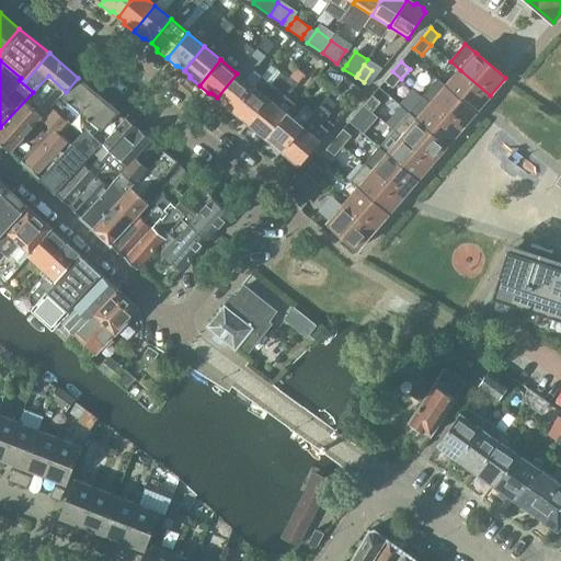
[(331,67),(329,70),(322,78),(336,89),(342,81),(345,78),(331,67)]
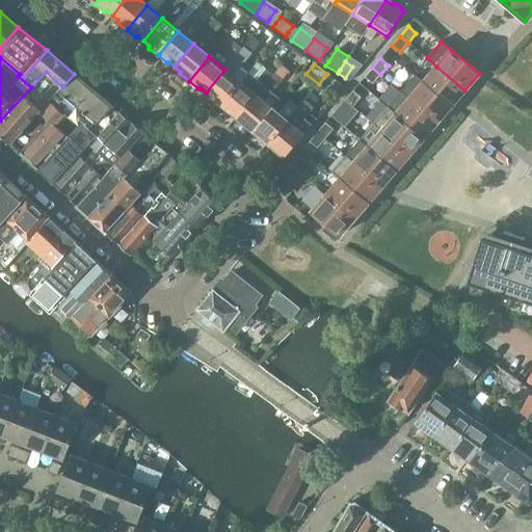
[(464,90),(436,67),(422,82),(451,107),(464,90)]
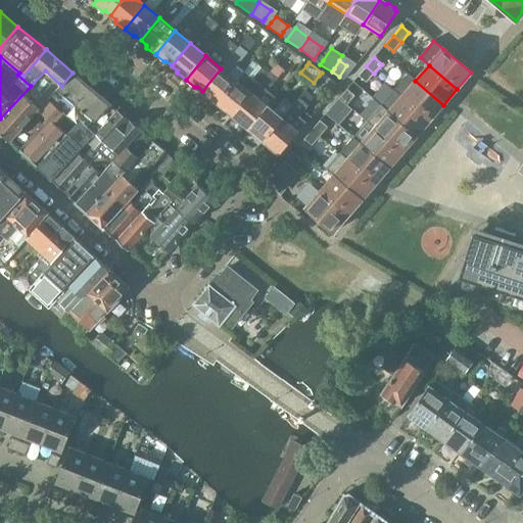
[(366,66),(359,76),(366,83),(374,74),(366,66)]
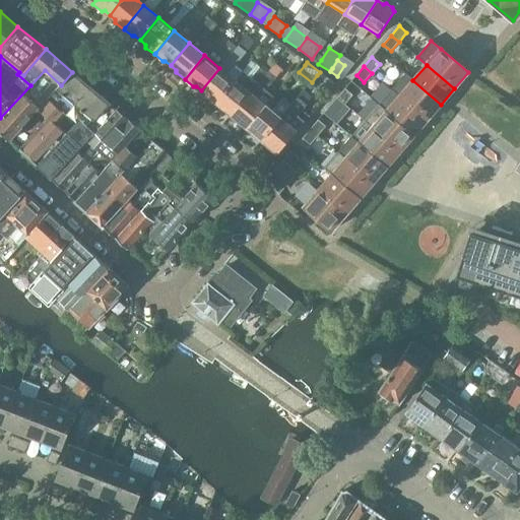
[(235,80),(219,68),(201,90),(206,94),(207,98),(215,105),(216,103),(235,80)]
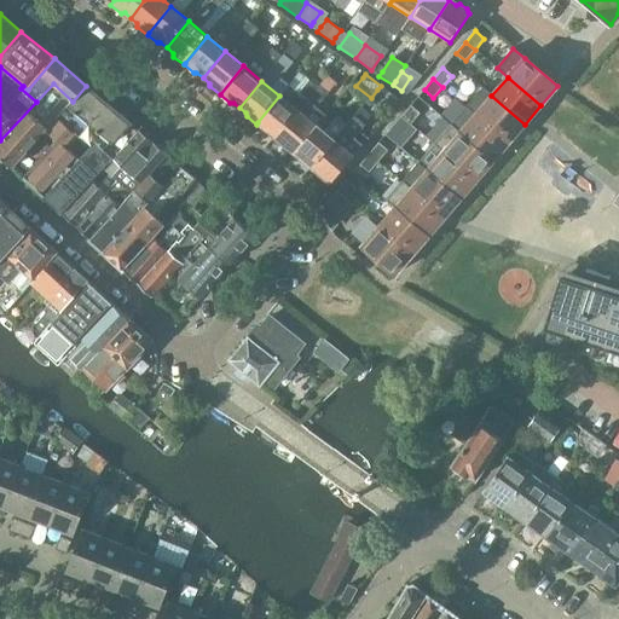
[(0,155),(15,169),(44,137),(55,125),(53,123),(58,117),(73,102),(53,84),(36,102),(0,140),(0,155)]
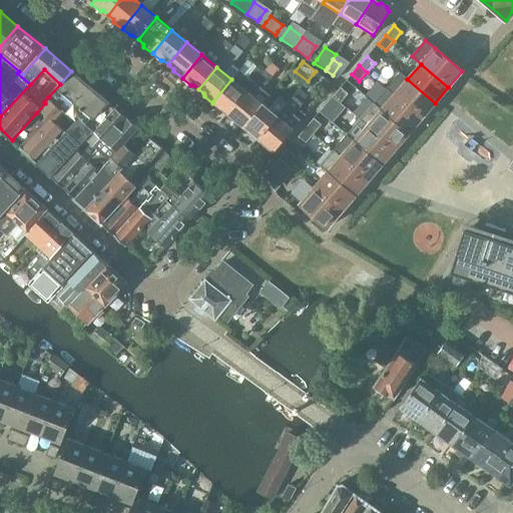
[(60,84),(48,97),(59,106),(64,100),(71,106),(74,103),(76,105),(91,87),(71,71),(60,84)]
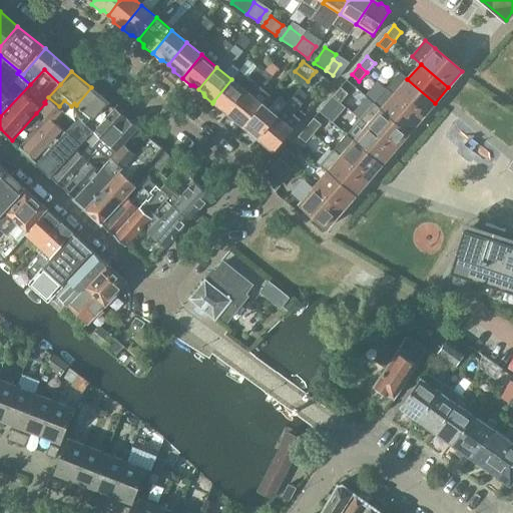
[(220,110),(223,110),(228,114),(246,92),(231,79),(213,101),(212,103),(220,110)]
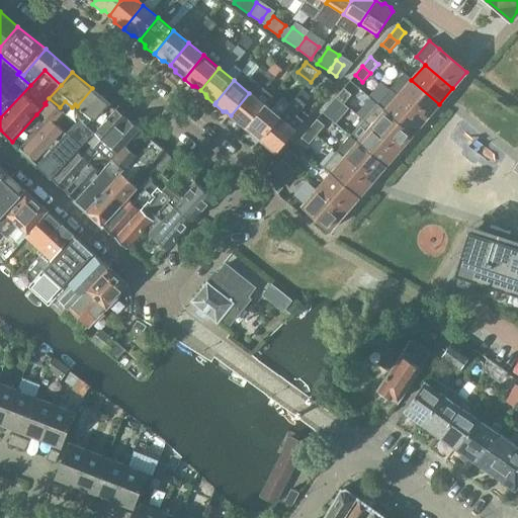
[(411,80),(398,95),(398,96),(425,119),(439,104),(411,80)]
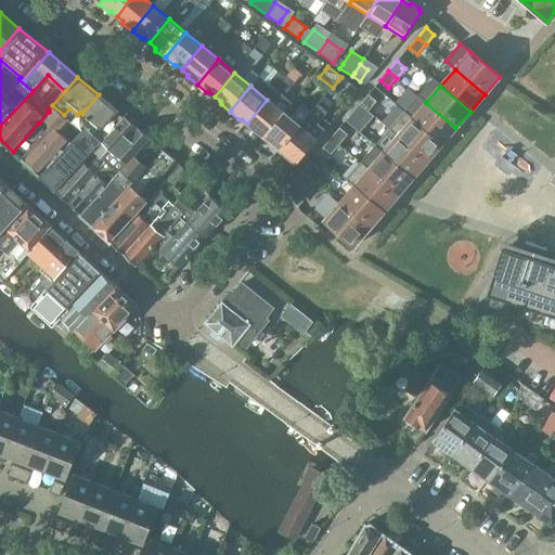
[(82,114),(80,112),(77,115),(72,121),(80,130),(85,126),(97,137),(117,111),(99,94),(82,114)]
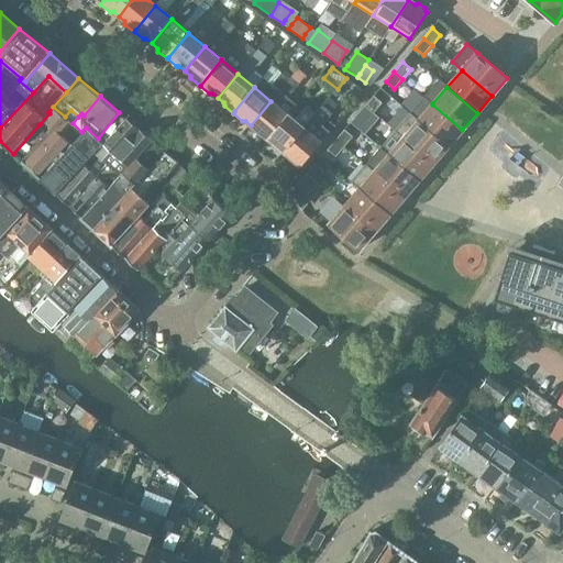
[(365,106),(374,113),(382,103),(374,96),(365,106)]
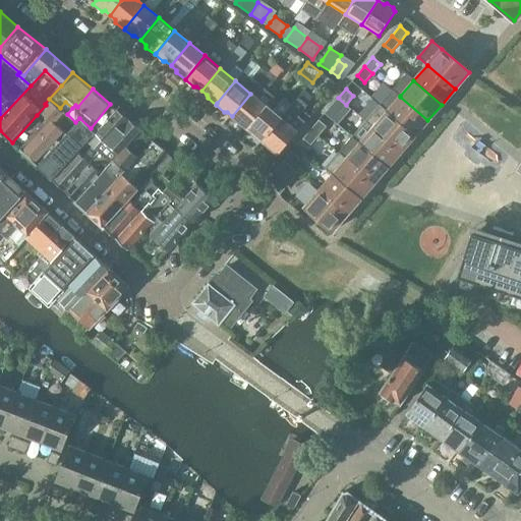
[(400,97),(400,96),(393,90),(379,106),(414,136),(427,120),(400,97)]
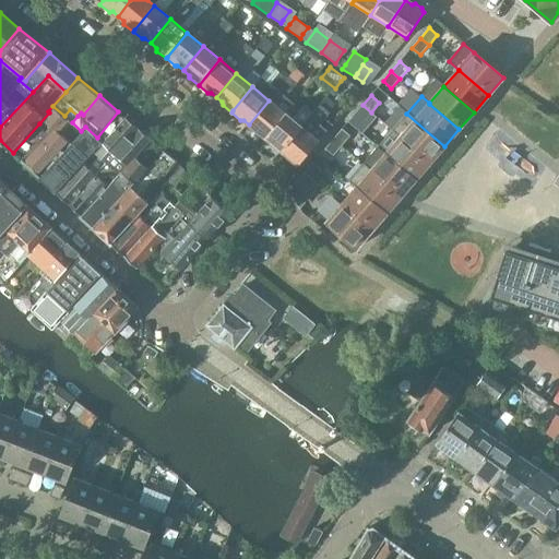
[(269,100),(249,125),(254,129),(254,132),(264,140),(285,114),(269,100)]
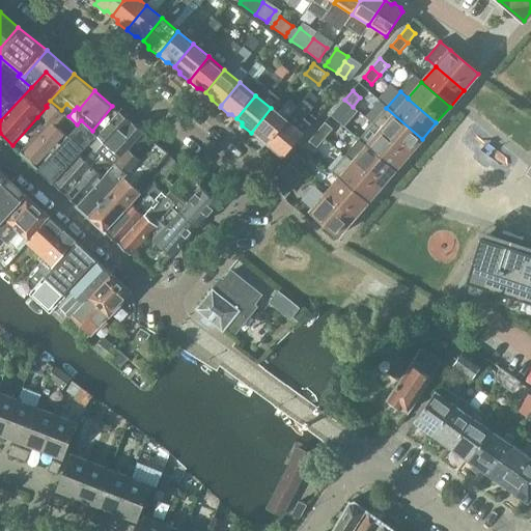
[(353,107),(344,100),(336,110),(344,116),(353,107)]
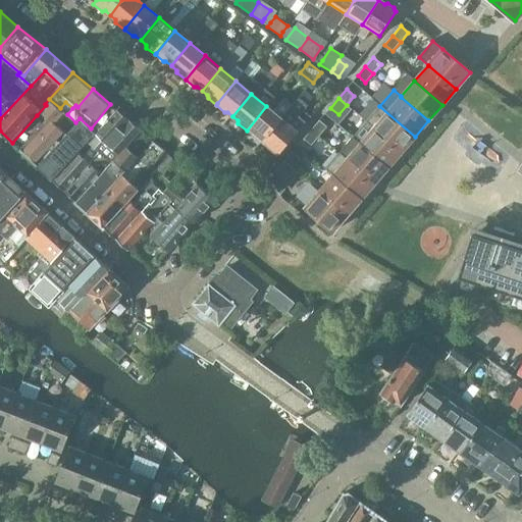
[(46,105),(37,115),(45,122),(19,150),(37,166),(75,122),(67,114),(60,108),(49,99),(45,104),(46,105)]
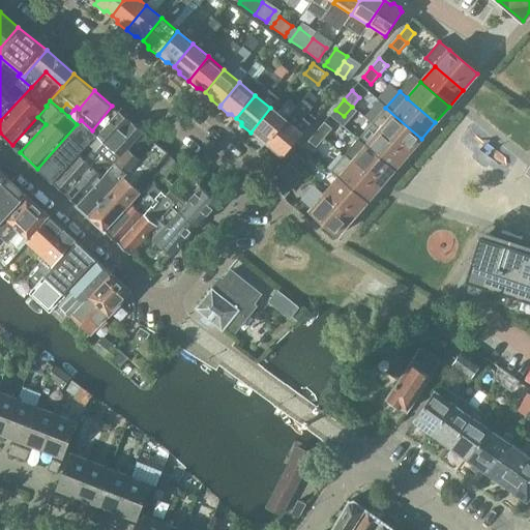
[(37,169),(53,182),(55,184),(79,157),(92,143),(98,136),(119,112),(112,106),(92,130),(81,120),(77,124),(37,169)]
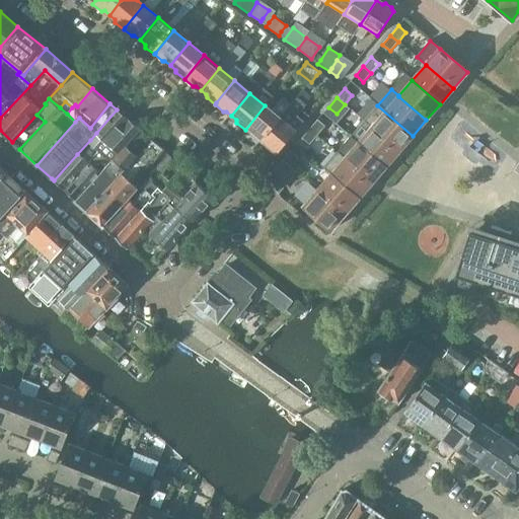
[(280,118),(265,105),(245,130),(253,136),(256,136),(262,140),(280,118)]
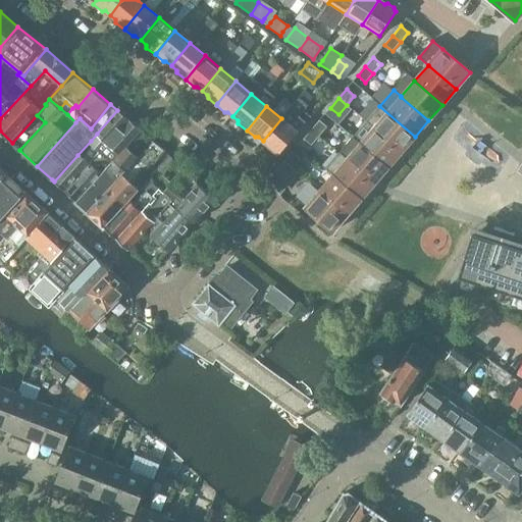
[(415,137),(379,106),(366,121),(402,152),(415,137)]
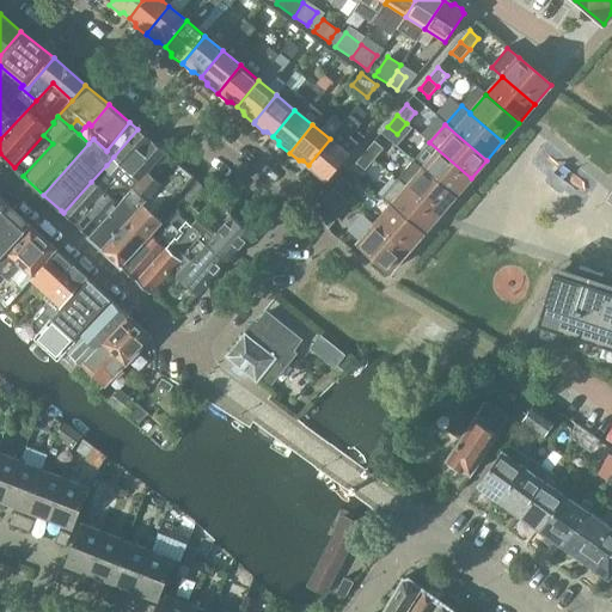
[(178,164),(165,153),(138,129),(114,157),(106,165),(114,171),(121,177),(134,189),(148,172),(161,183),(178,164)]
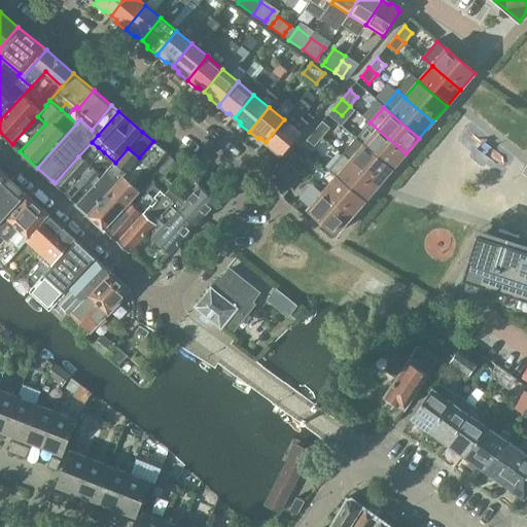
[(284,119),(266,142),(272,147),(272,150),(276,154),(279,153),(282,155),(301,133),(284,119)]
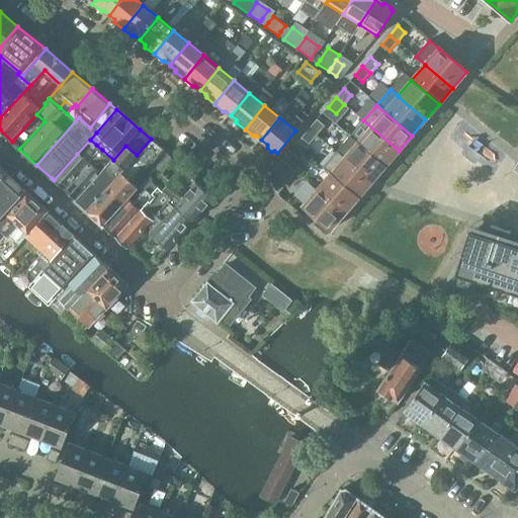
[(309,128),(317,136),(325,126),(317,119),(309,128)]
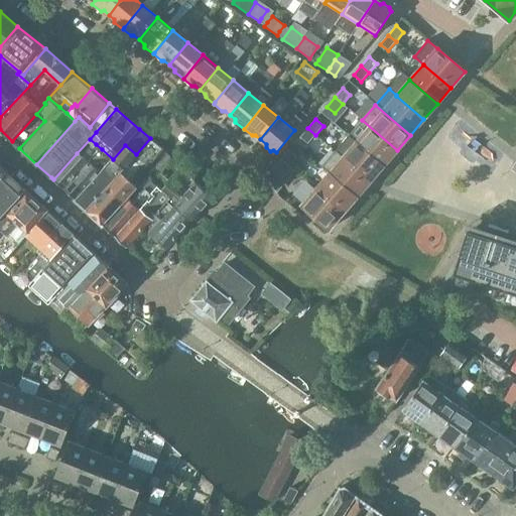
[(397,150),(362,120),(348,136),(383,166),(397,150)]
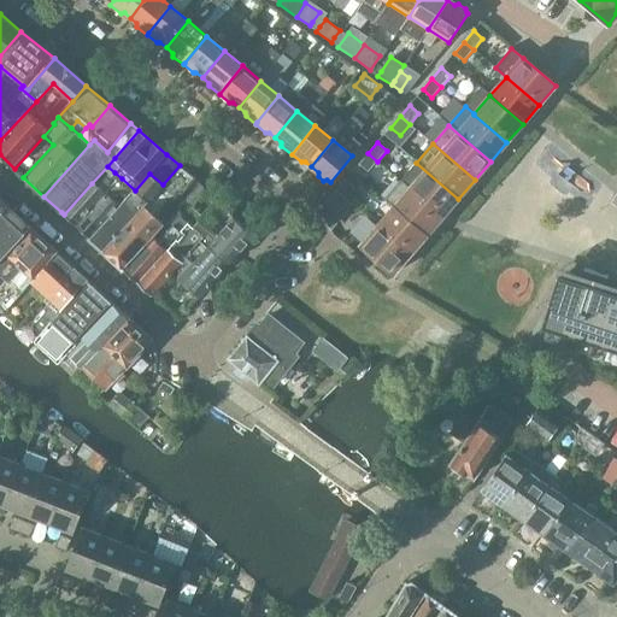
[(377,162),(368,153),(359,164),(368,172),(377,162)]
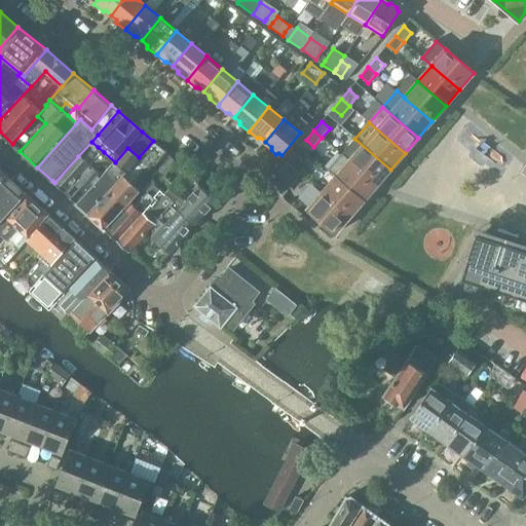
[(122,177),(88,214),(105,229),(109,224),(130,202),(140,191),(133,185),(132,184),(148,165),(151,170),(166,152),(153,141),(139,157),(126,173),(122,177)]
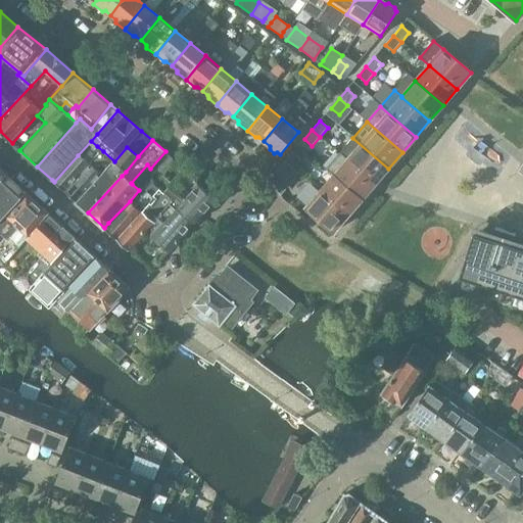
[(361,144),(347,159),(347,160),(375,184),(388,169),(361,144)]
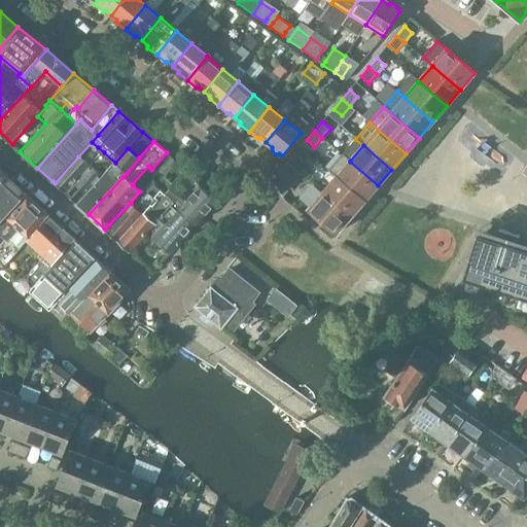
[(55,183),(66,194),(104,152),(98,147),(84,163),(78,156),(55,183)]
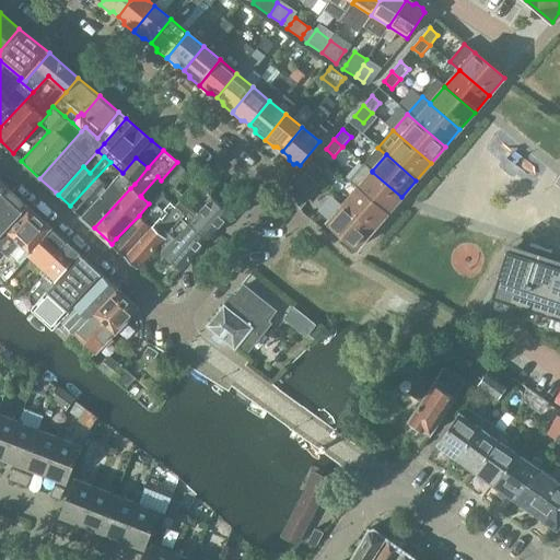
[(123,173),(123,174),(135,184),(148,167),(136,158),(123,173)]
